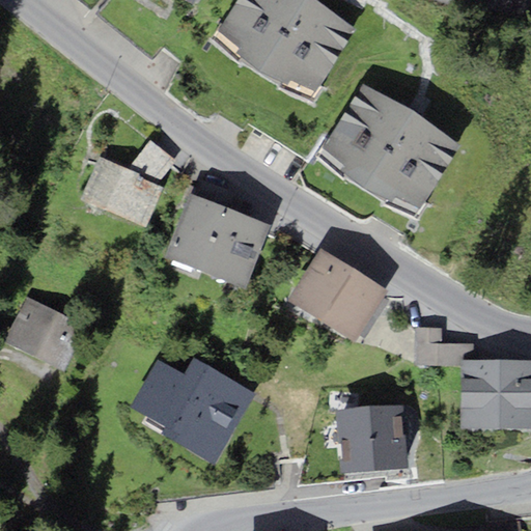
[(307,103),(356,28),(312,0),(236,0),(211,40),(307,103)]
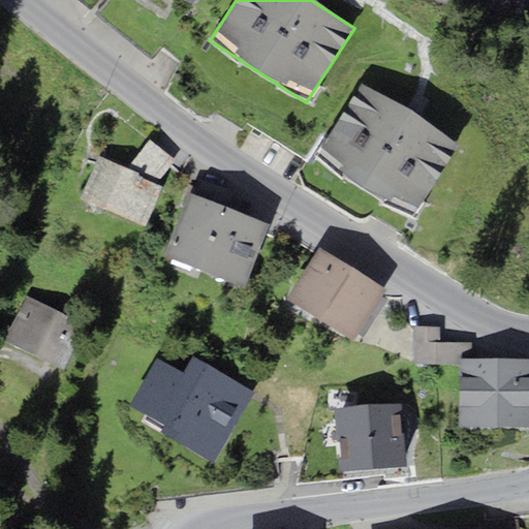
[(412,216),(458,144),(361,84),(316,155),(412,216)]
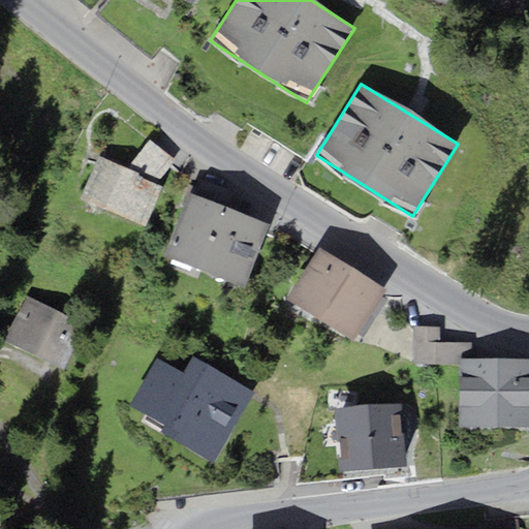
[(150,139),(126,168),(156,183),(175,160),(150,139)]
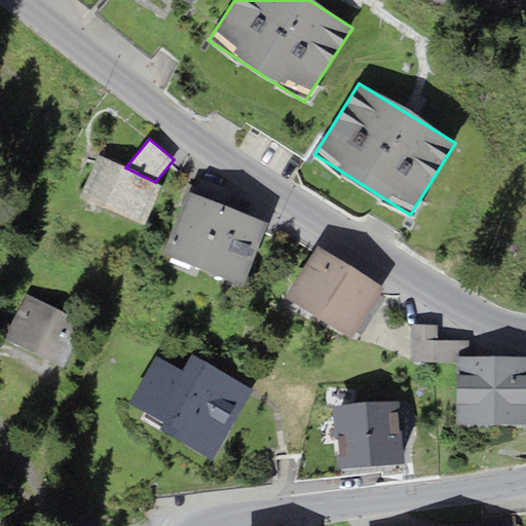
[(125,167),(98,154),(79,193),(144,224),(162,185),(155,182),(125,167)]
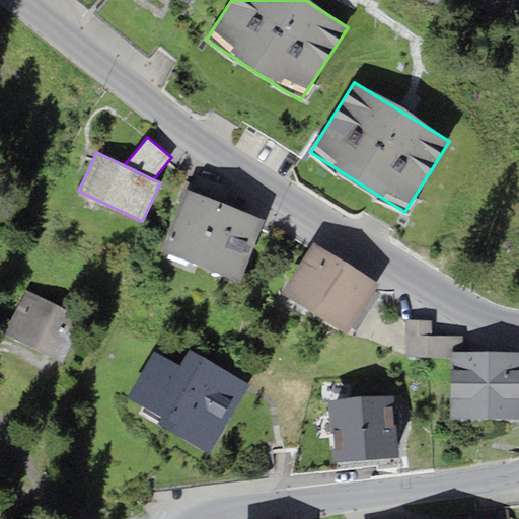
[(162,250),(239,282),(264,222),(221,205),(228,189),(196,175),(190,191),(188,190),(162,250)]
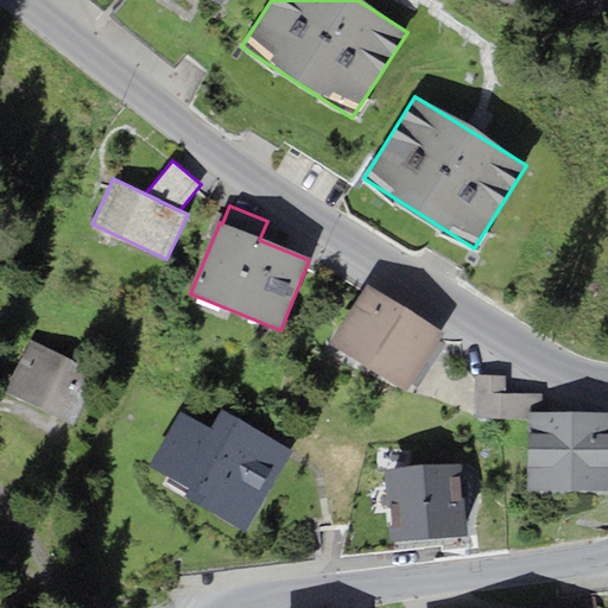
[(366,366),(403,305),(366,284),(329,343),(366,366)]
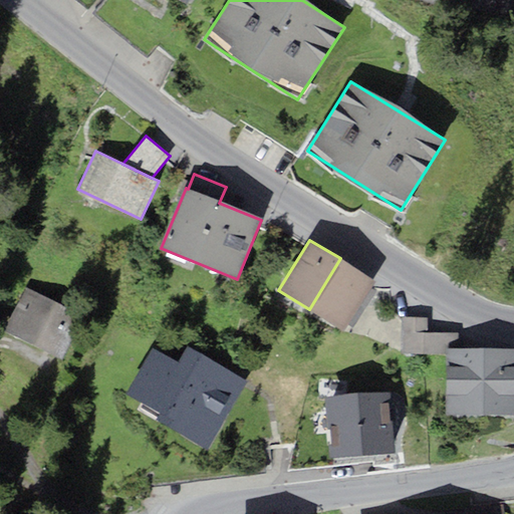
[(345,330),(375,280),(340,258),(309,309),(345,330)]
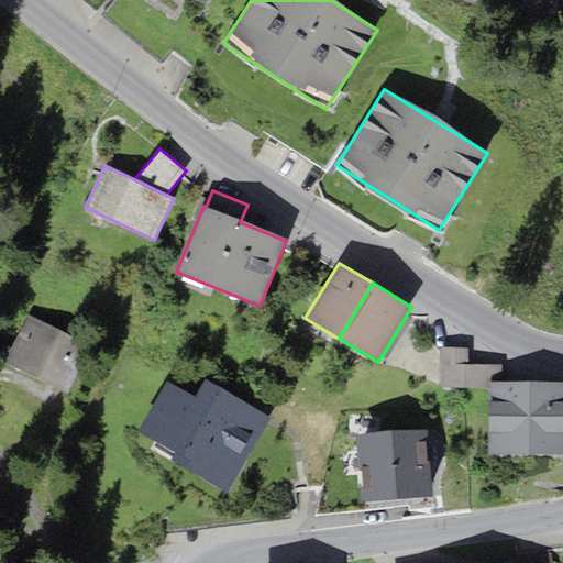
[(4,362),(36,377),(61,330),(29,313),(4,362)]
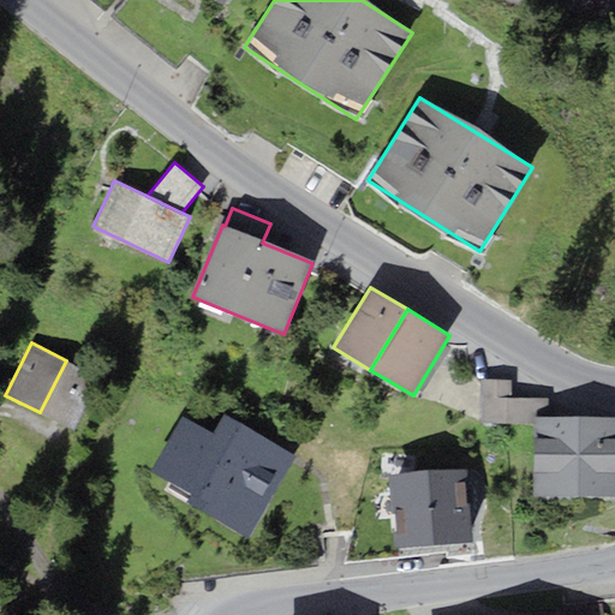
[(40,412),(75,430),(101,377),(66,360),(40,412)]
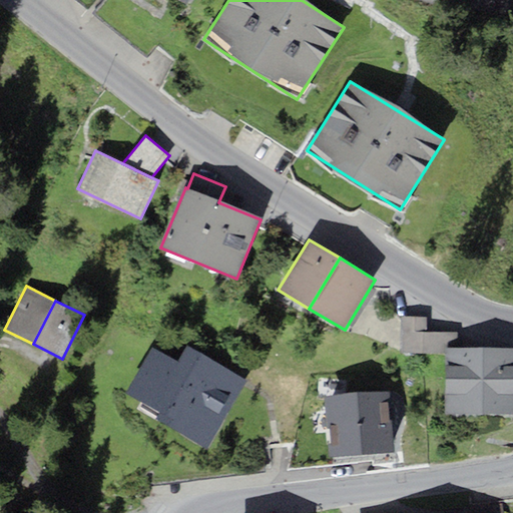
[(426,318),(401,317),(401,352),(445,352),(445,347),(457,347),(457,333),(426,332),(426,318)]
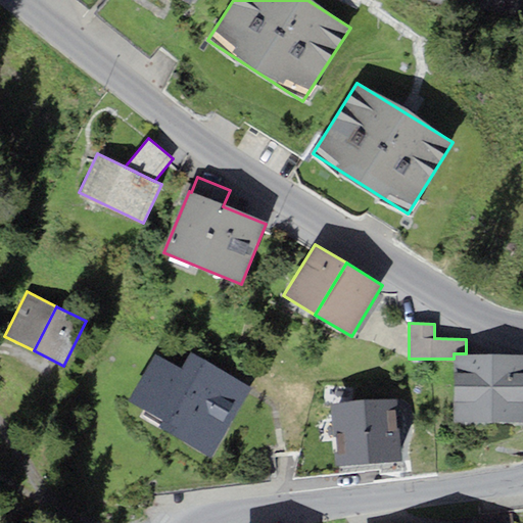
[(226,428),(250,386),(191,350),(181,367),(156,353),(129,400),(162,420),(158,426),(212,458),(229,430),(226,428)]
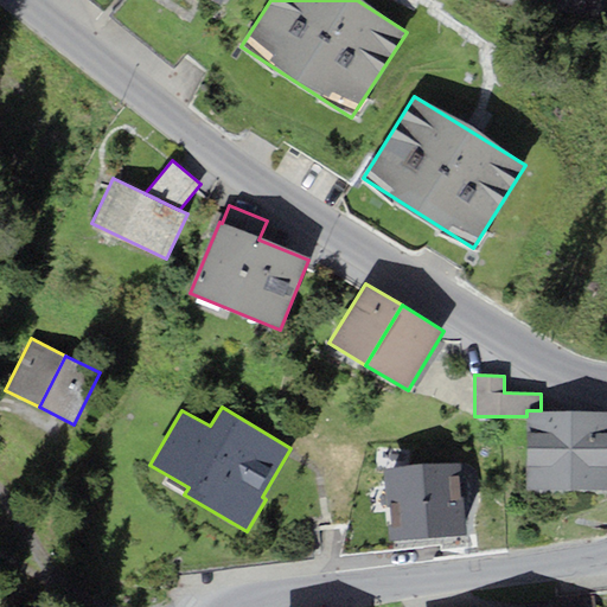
[(606,411),(541,410),(526,410),(526,416),(525,489),(606,490),(606,411)]
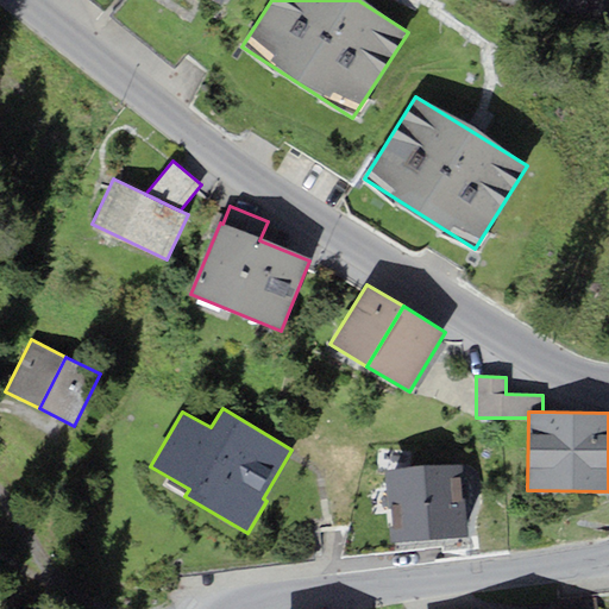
[(462,466),(387,473),(393,544),(468,538),(462,466)]
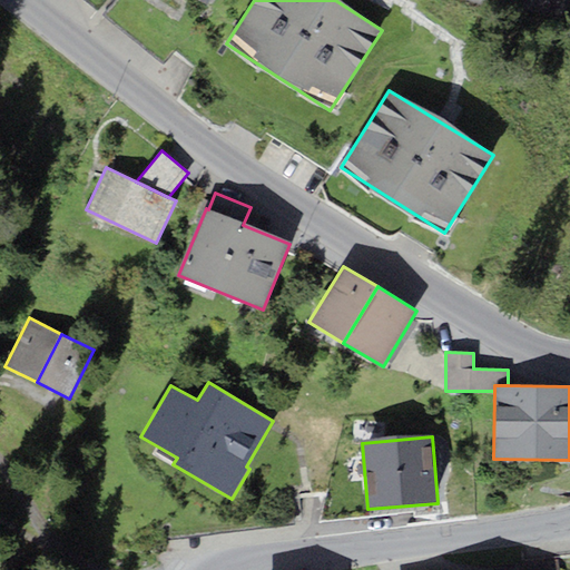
All buildings are outlined.
